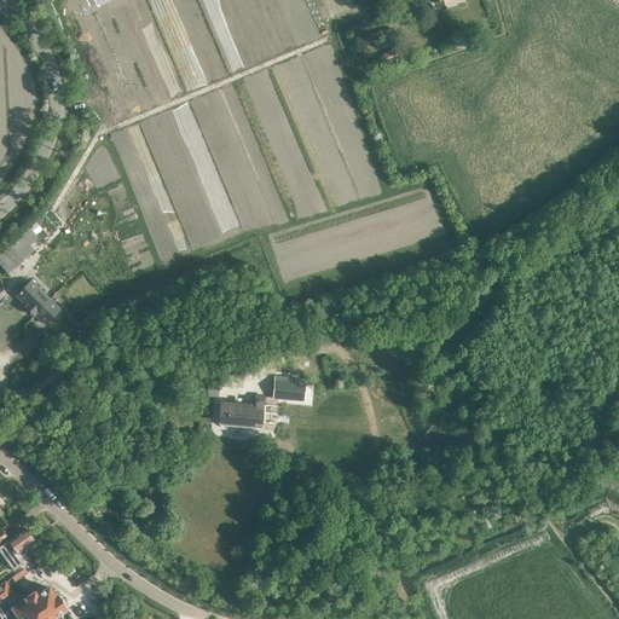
[(0,252),(0,265),(7,275),(44,243),(29,227),(0,252)]
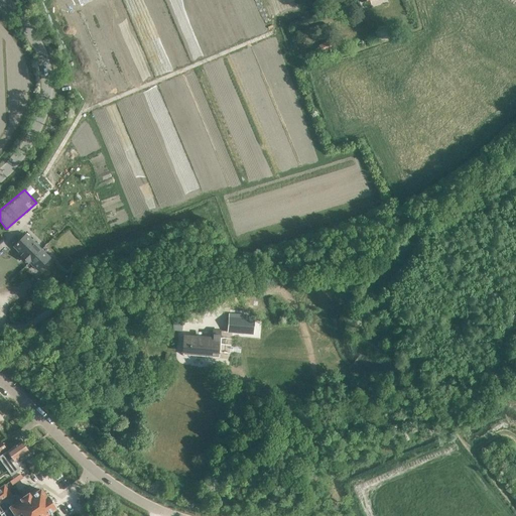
[(13,245),(37,270),(49,259),(24,234),(13,245)]
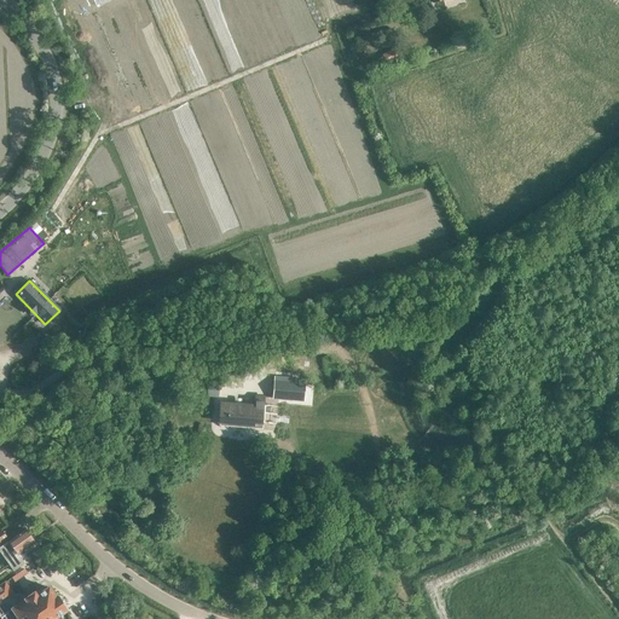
[(275,382),(273,395),(277,395),(277,398),(302,400),(304,383),(294,383),(275,382)]
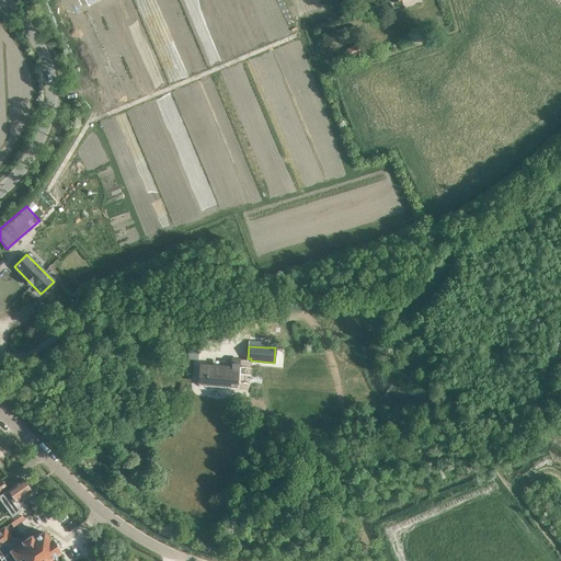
[(198,371),(197,379),(206,380),(206,384),(230,386),(230,382),(238,384),(240,359),(231,359),(230,368),(199,365),(198,371)]
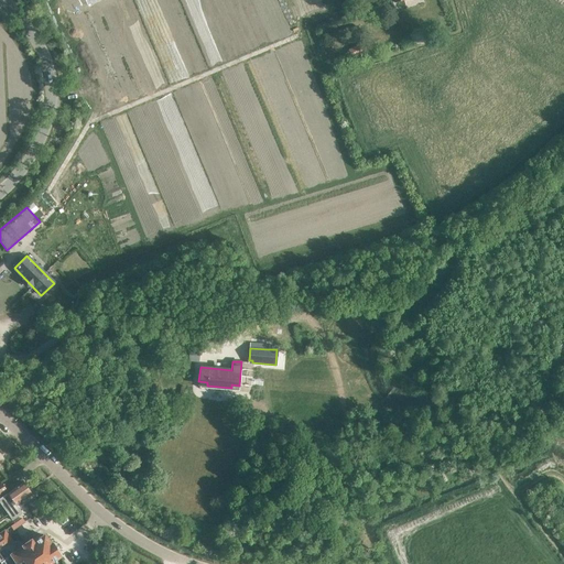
[(7,503),(9,502),(13,509),(8,512),(12,520),(22,513),(15,505),(31,494),(22,483),(8,492),(8,494),(2,497),(7,503)]
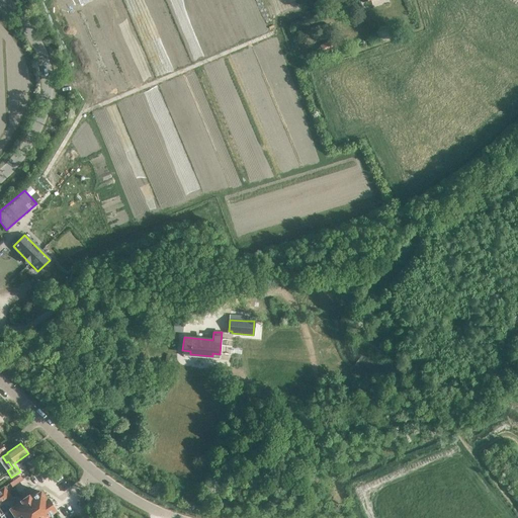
[(46,517),(55,511),(52,506),(55,504),(53,502),(50,504),(40,492),(33,497),(31,495),(21,502),(8,511),(3,503),(11,498),(4,488),(0,490),(0,516),(1,517),(46,517)]
